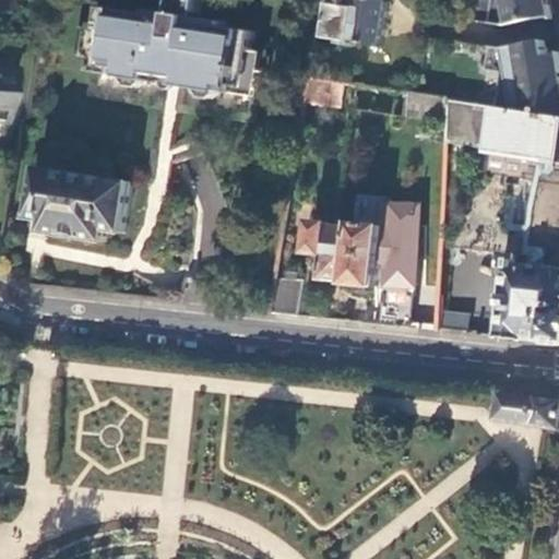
[(13,0),(0,0),(0,12),(13,13),(13,0)]
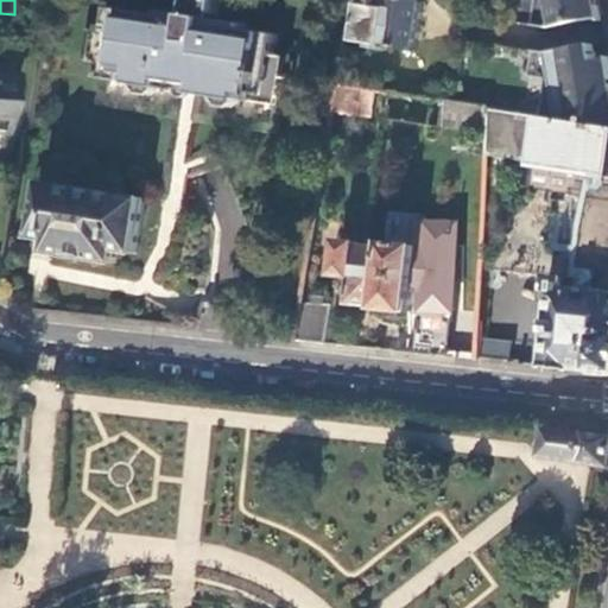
[(220,20),(223,0),(221,0),(195,0),(191,4),(190,16),(165,12),(164,18),(121,11),(118,35),(114,55),(120,56),(119,65),(118,75),(137,77),(135,86),(164,90),(166,82),(182,84),(200,87),(219,90),(217,99),(242,102),(245,94),(264,96),(267,76),(272,77),(278,35),(247,30),(248,25),(220,20)]
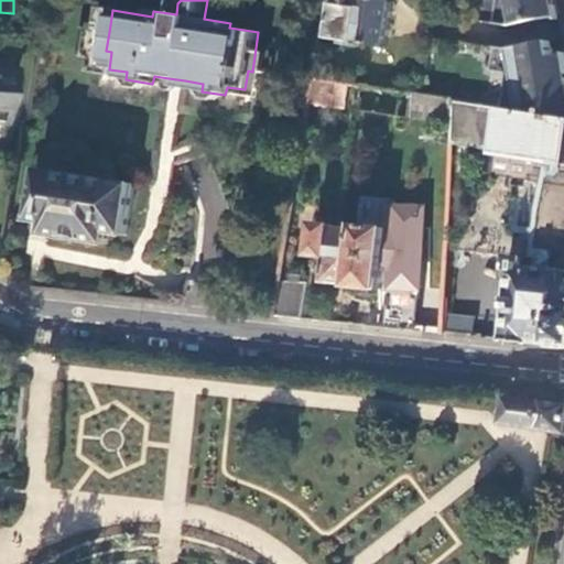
[(323,0),(321,17),(318,34),(344,40),(343,44),(355,46),(356,42),(384,46),(392,1),(388,0),(323,0)]
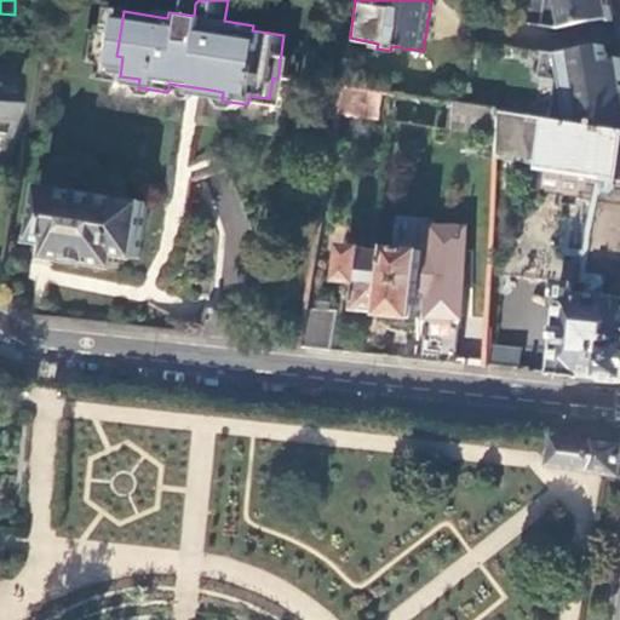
[(609,0),(549,0),(545,27),(558,29),(613,19),(609,0)]
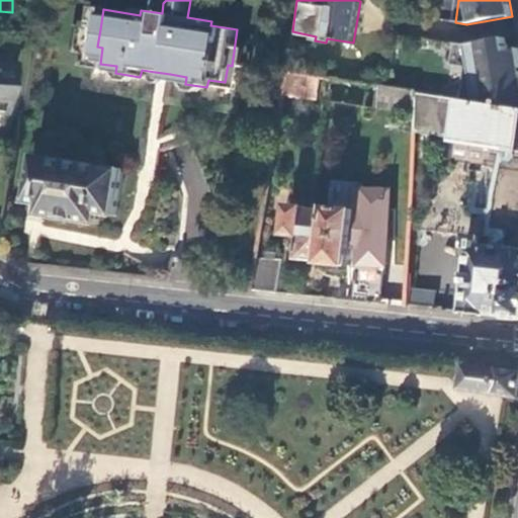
[(97,47),(100,29),(71,25),(67,51),(101,56),(102,48),(97,47)]
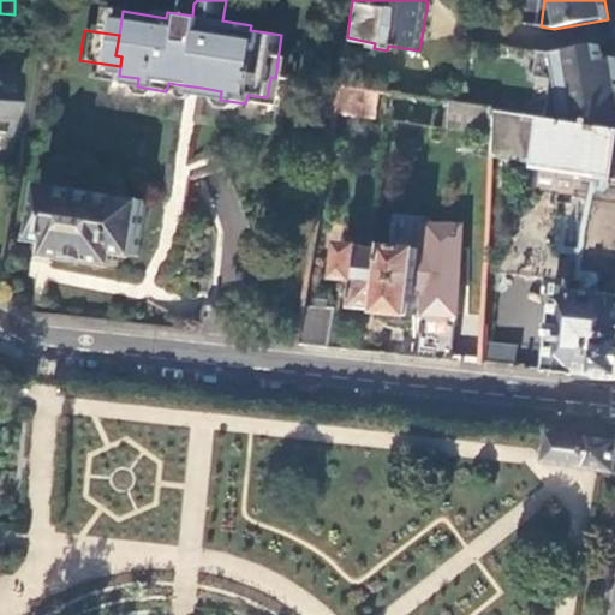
[(554,54),(542,52),(538,78),(555,79),(549,119),(614,129),(614,60),(604,64),(601,46),(554,54)]
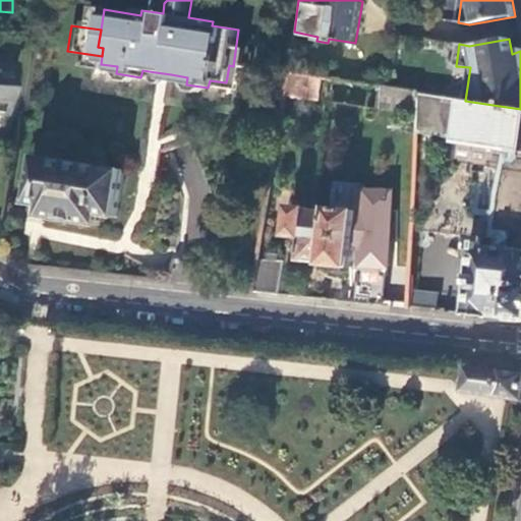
[(250,68),(233,66),(229,65),(226,82),(248,85),(250,68)]
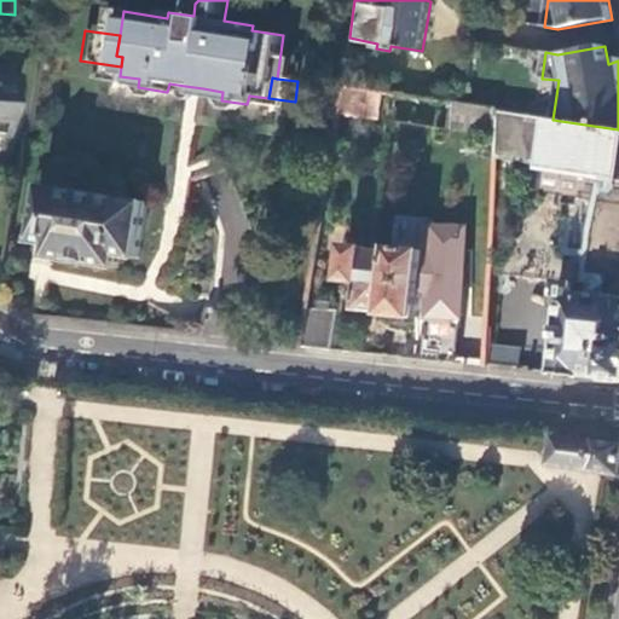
[(184,94),(185,86),(169,84),(167,92),(184,94)]
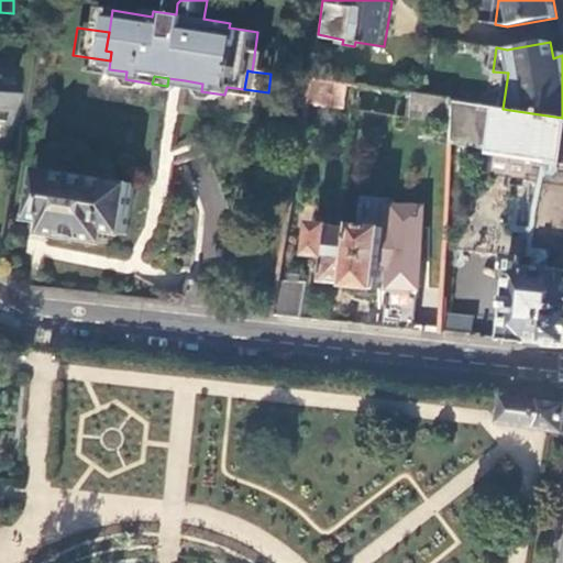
[(313,78),(310,105),(346,110),(351,84),(313,78)]
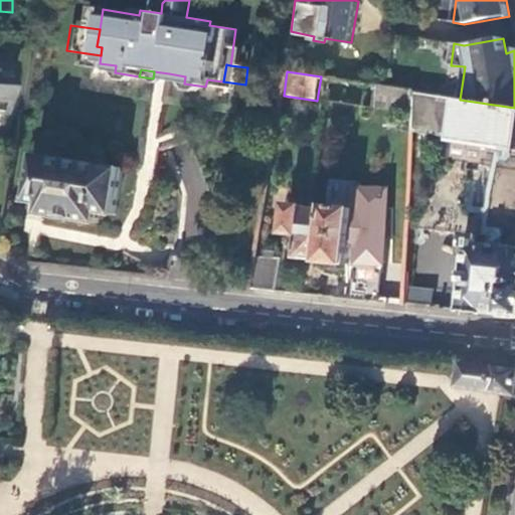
[(168,80),(184,83),(185,76),(169,73),(168,80)]
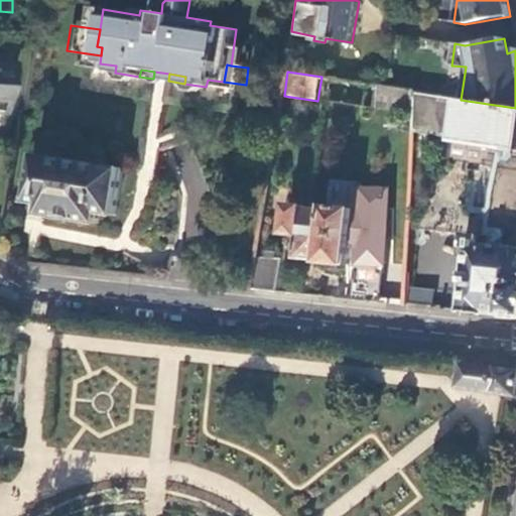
[(415,91),(379,86),(376,109),(414,114),(415,93),(415,91)]
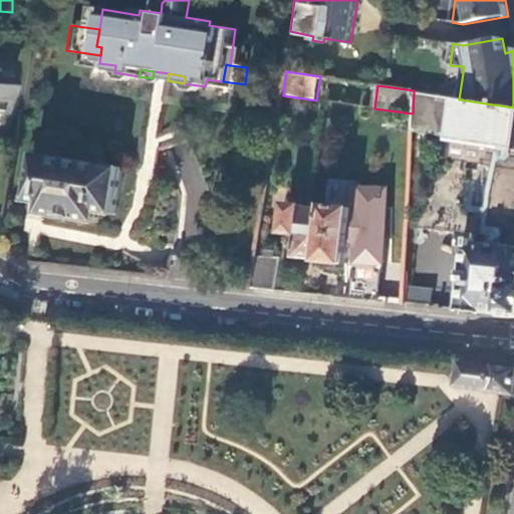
[(414,92),(413,113),(413,123),(408,229),(466,235),(465,254),(467,254),(467,263),(465,263),(464,267),(466,268),(466,269),(464,269),(463,284),(465,284),(463,310),(513,315),(513,107),(459,99),(414,92)]
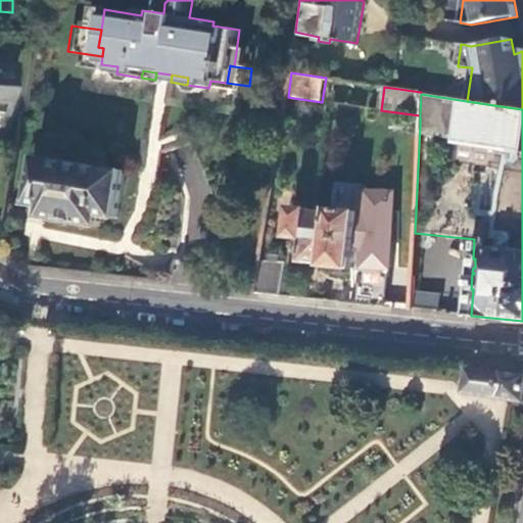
[(41,217),(101,226),(102,215),(119,217),(126,170),(36,156),(28,202),(43,205),(41,217)]
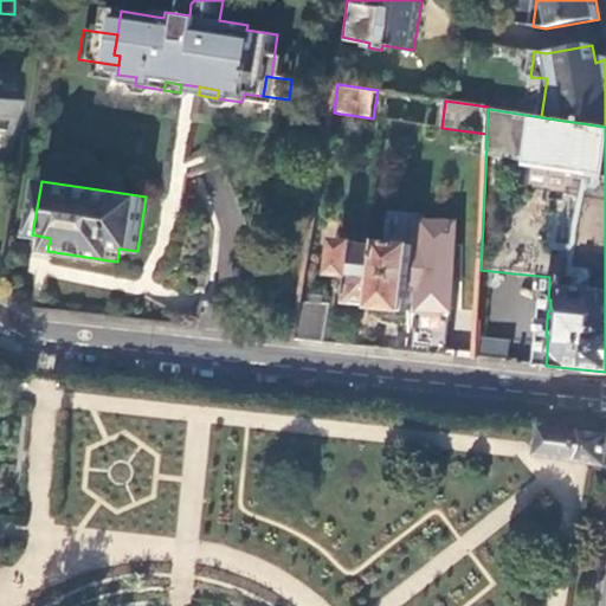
[(382,246),(366,244),(359,243),(359,240),(340,238),(335,275),(353,277),(349,302),(375,305),(375,307),(410,310),(412,283),(414,265),(417,245),(384,242),(382,246)]
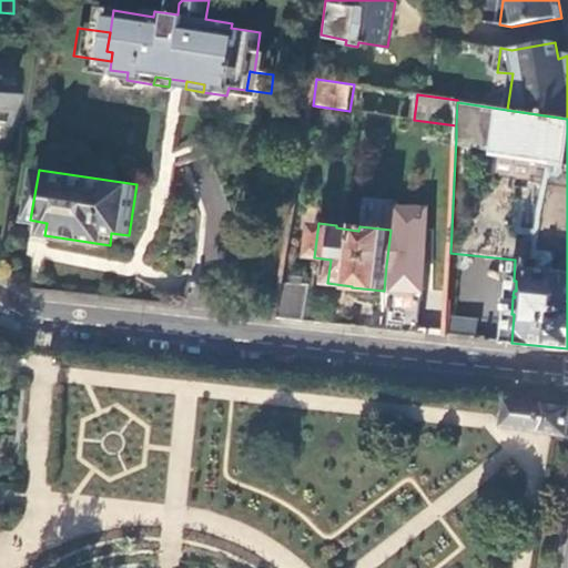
[(394,250),(388,249),(386,265),(393,266),(399,275),(417,275),(419,271),(421,266),(421,264),(422,260),(423,254),(423,245),(423,242),(422,239),(421,233),(405,232),(397,239),(396,250),(394,250)]
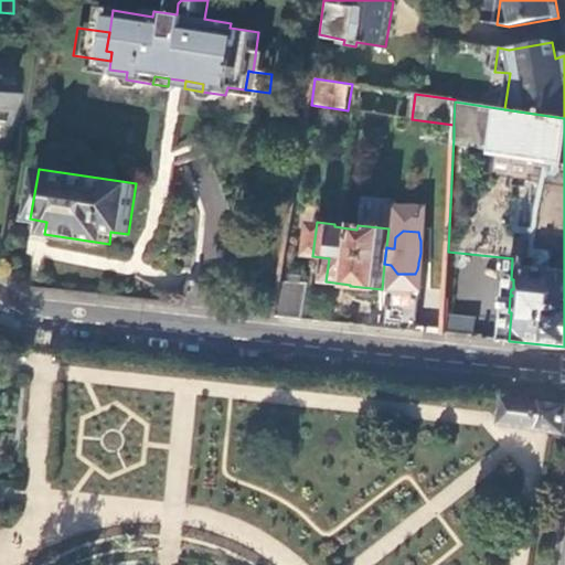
[(308,283),(281,279),(275,316),(302,319),(308,283)]
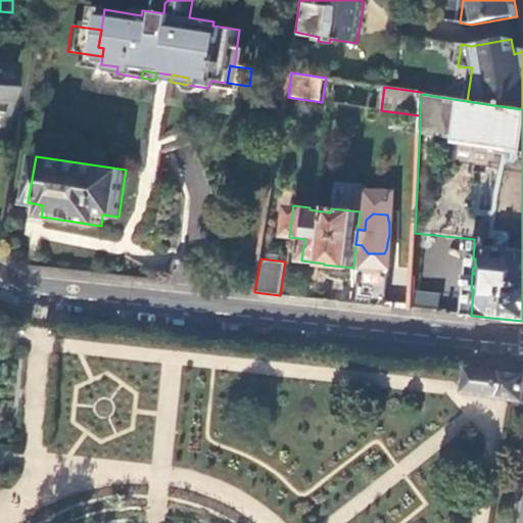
[(383,299),(386,274),(358,271),(354,297),(383,299)]
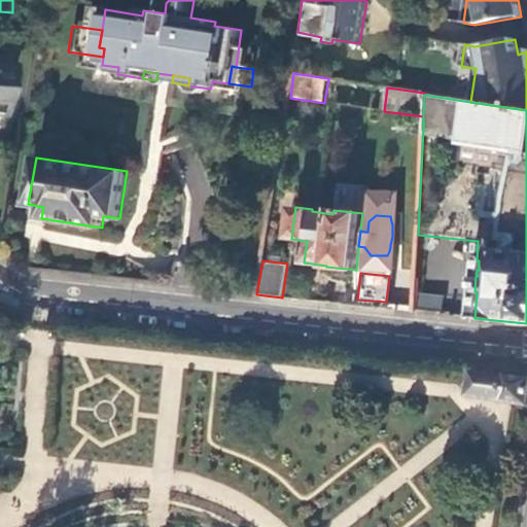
[(415,311),(417,278),(397,277),(396,310),(415,311)]
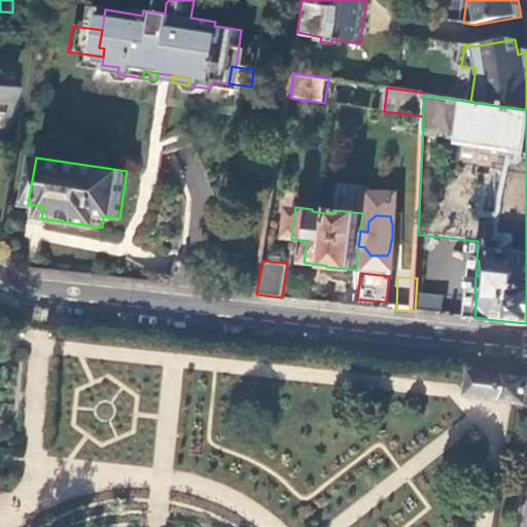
[(416,307),(440,310),(442,295),(418,291),(416,307)]
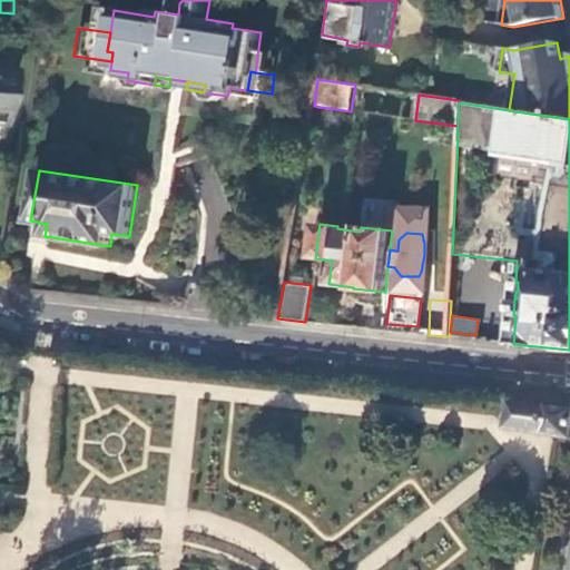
[(505,428),(569,436),(569,403),(511,397),(508,415),(505,428)]
